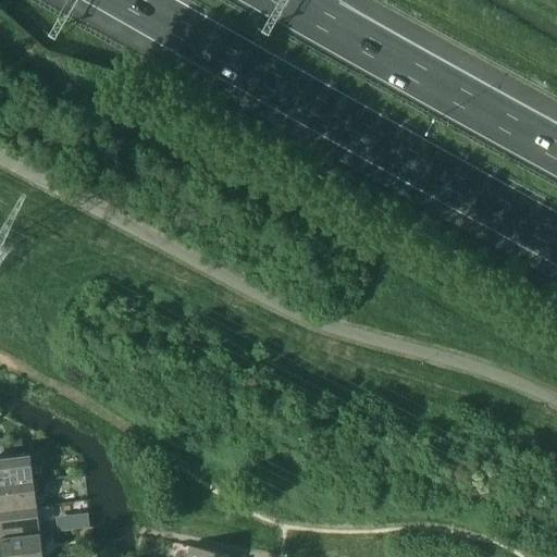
[(0,458),(0,485),(33,482),(29,455),(0,458)]
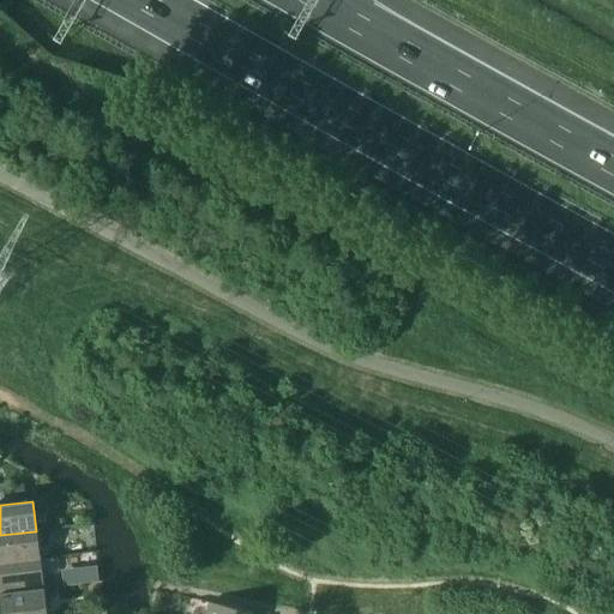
[(0,535),(0,564),(40,560),(36,531),(0,535)]
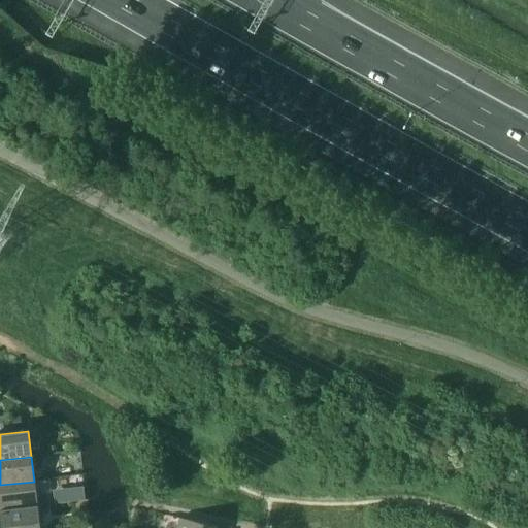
[(60,479),(71,477),(70,467),(59,469),(60,479)]
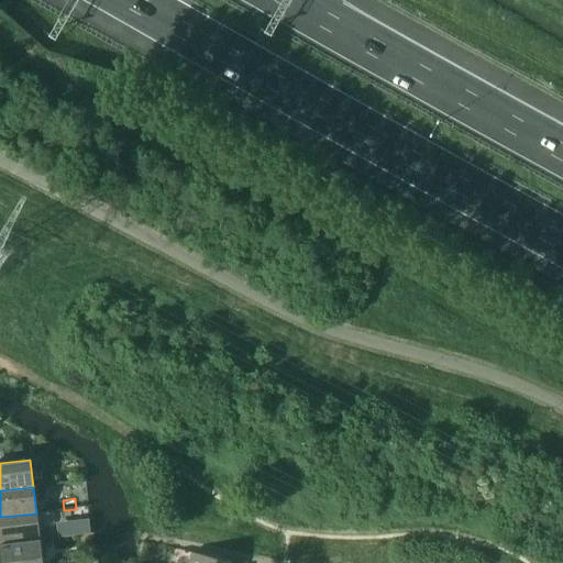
[(0,517),(0,544),(40,540),(36,514),(0,517)]
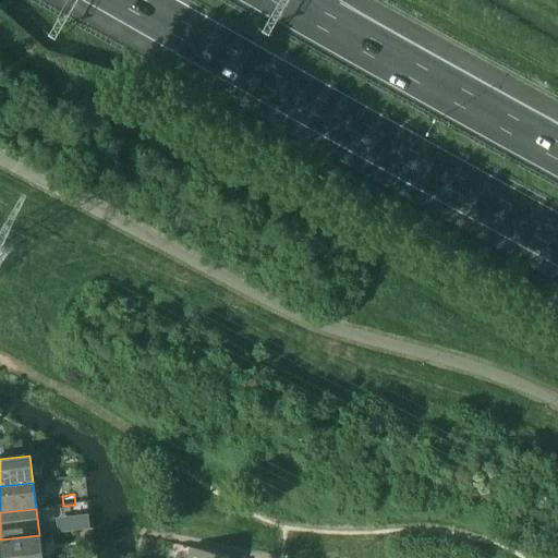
[(67,532),(93,529),(92,520),(65,522),(67,532)]
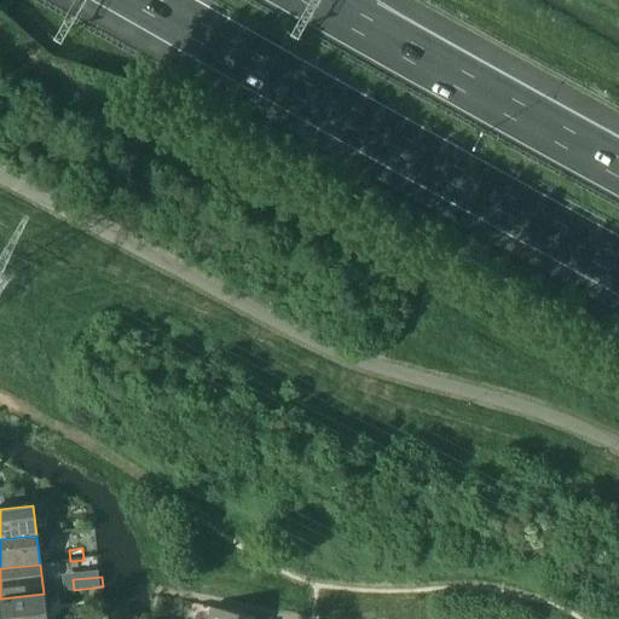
[(0,599),(0,618),(46,618),(44,594),(0,599)]
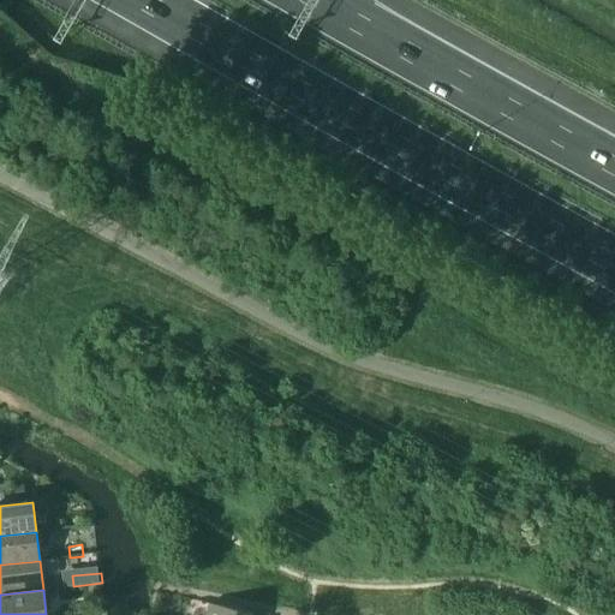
[(76,614),(81,614),(93,614),(91,603),(75,604),(76,614)]
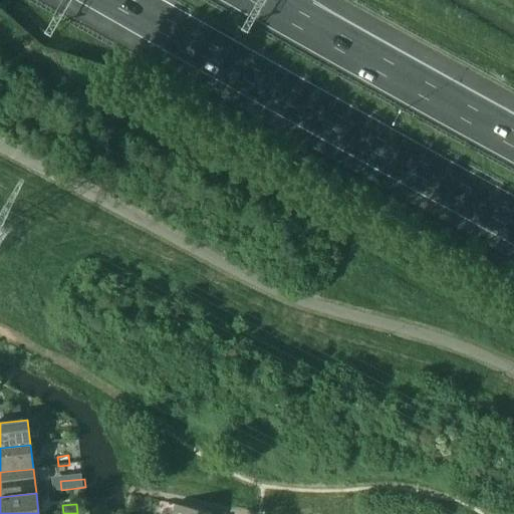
[(175,504),(172,513),(210,513),(211,512),(175,504)]
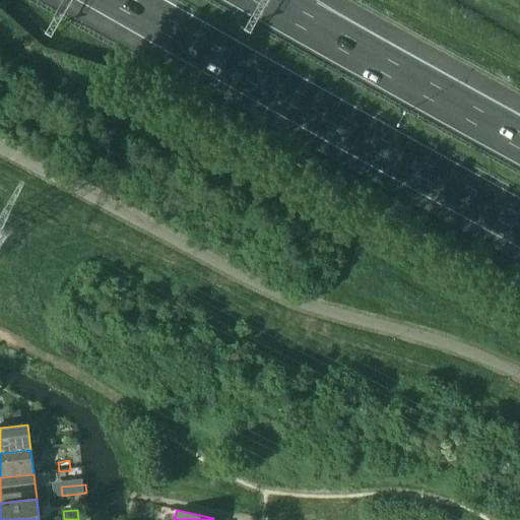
All buildings are outlined.
